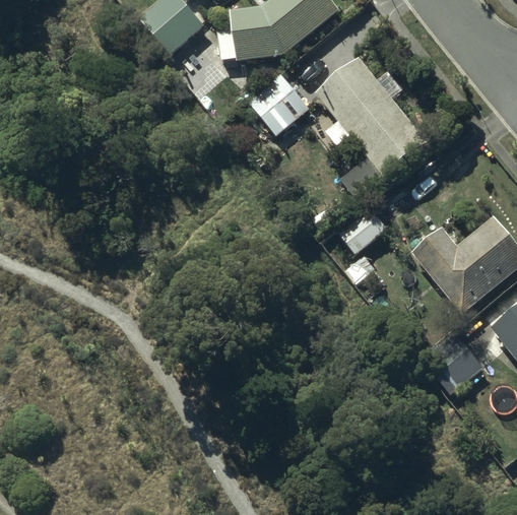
[(203,26),(180,0),(164,0),(140,21),(171,55),(203,26)]
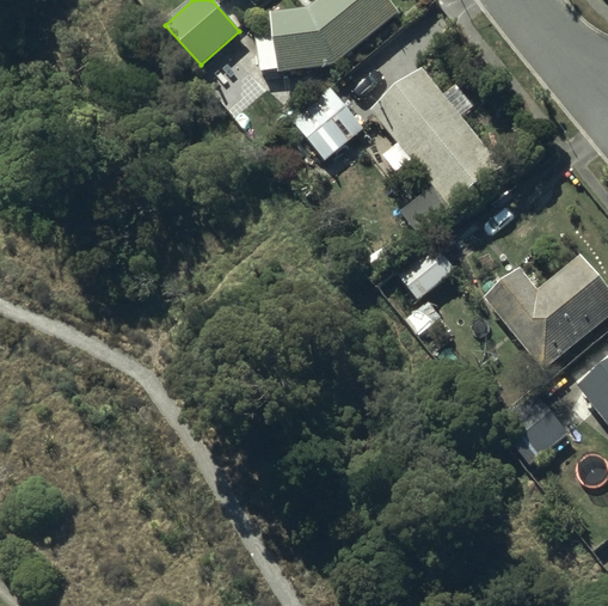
[(277,65),(337,60),(400,10),(393,0),(315,0),(312,4),(272,7),(277,65)]
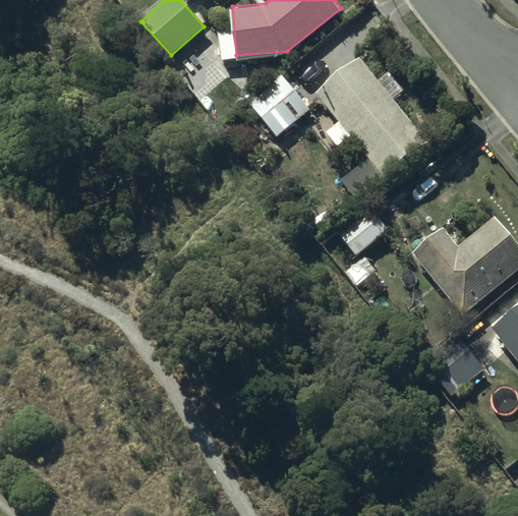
[(318,94),(383,177),(427,142),(362,59),(318,94)]
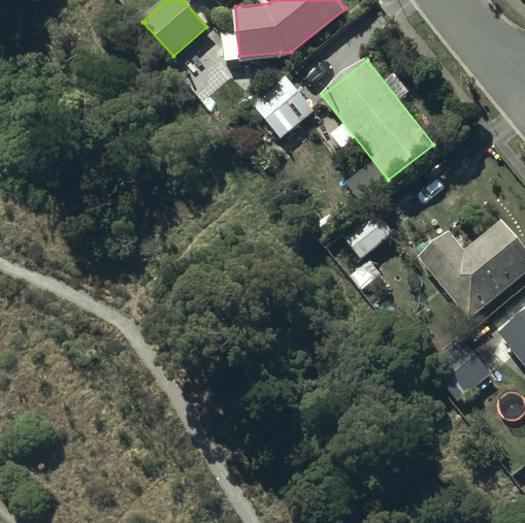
[(285,76),(253,104),(282,137),(314,109),(285,76)]
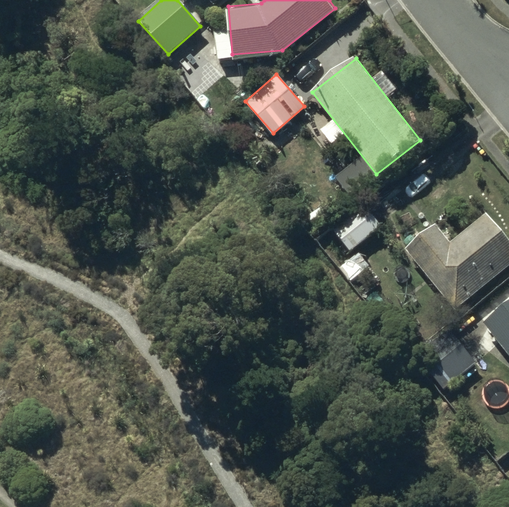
[(333,229),(349,250),(380,225),(363,204),(333,229)]
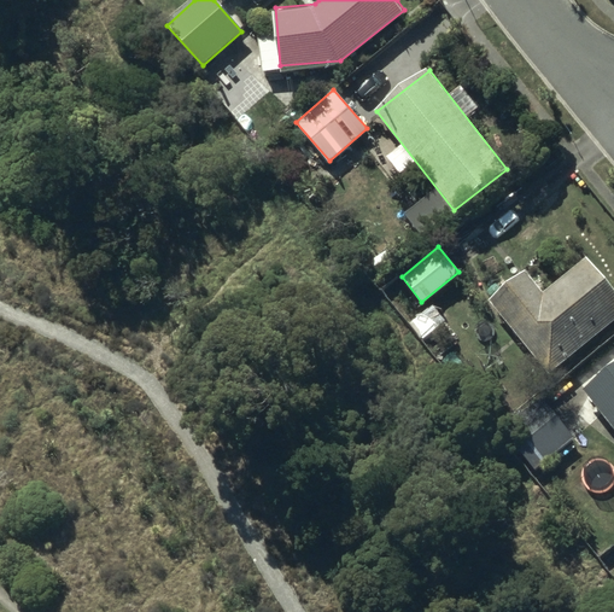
[(527,268),(489,299),(548,374),(613,321),(613,297),(583,260),(544,290),(527,268)]
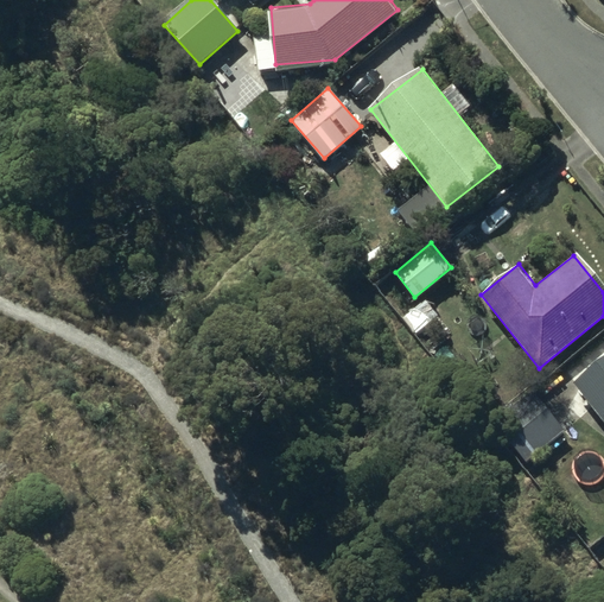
[(603,357),(573,382),(603,422),(603,357)]
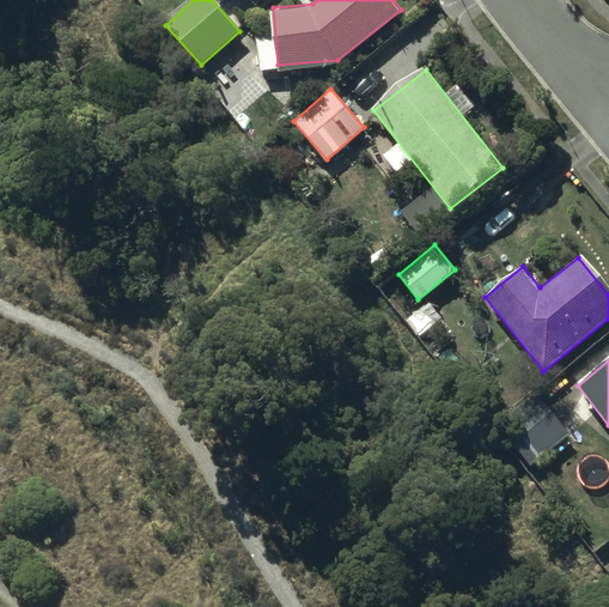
[(500,424),(530,462),(568,433),(539,394),(500,424)]
